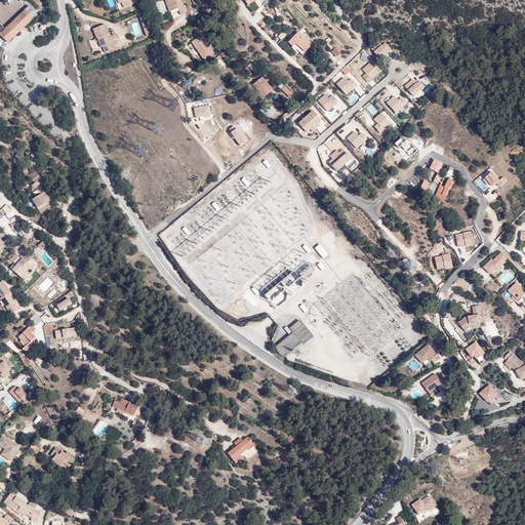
[(132,0),(131,0),(123,3),(125,8),(134,5),(132,0)]
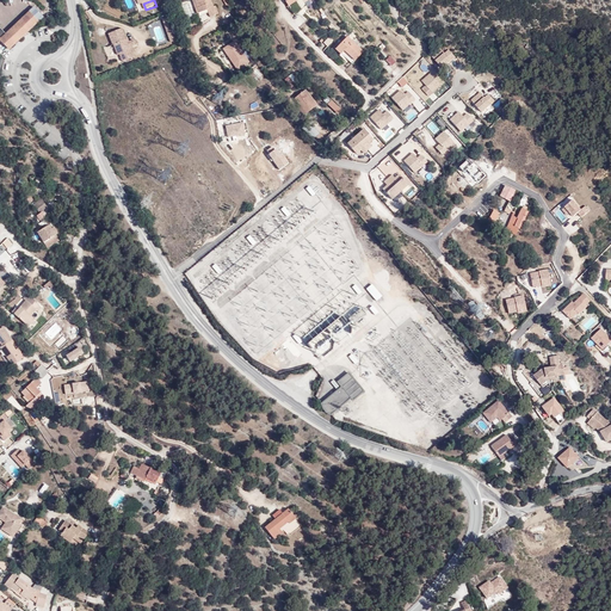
[(211,0),(196,0),(201,10),(198,11),(199,17),(210,13),(213,20),(221,18),(218,8),(216,10),(211,0)]
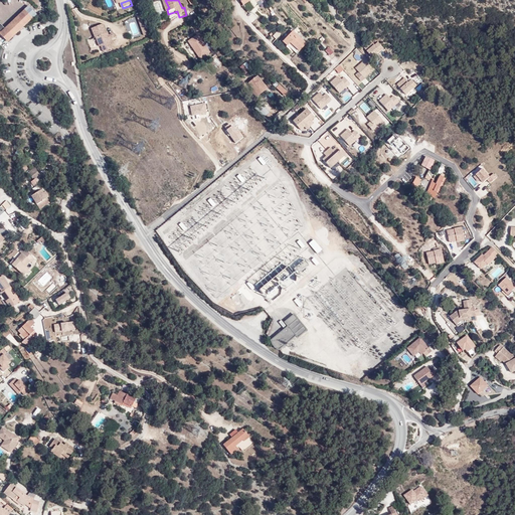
[(11,24),(19,33),(36,14),(28,6),(11,24)]
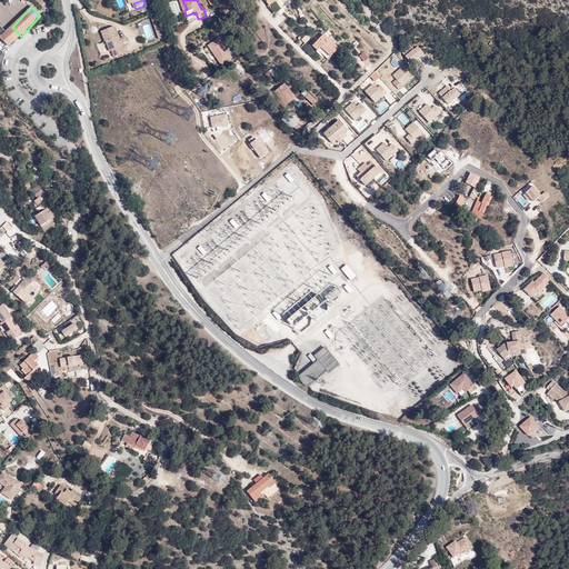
[(318,29),(321,26),(315,18),(311,21),(318,29)]
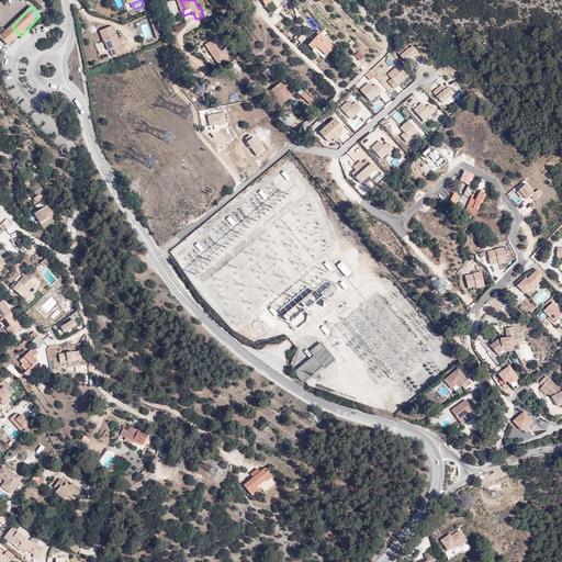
[(0,33),(11,45),(15,41),(7,32),(0,25),(0,33)]
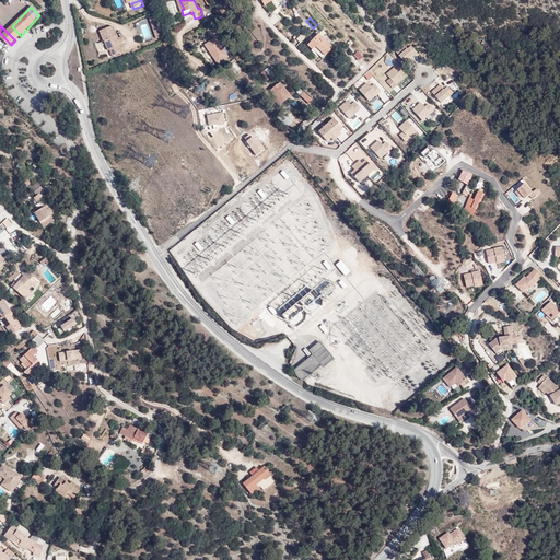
[(7,32),(16,39),(21,36),(12,26),(7,32)]
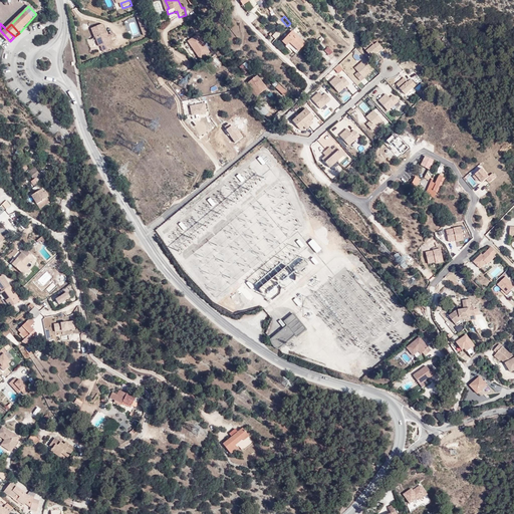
[(113,48),(109,39),(108,36),(107,33),(106,34),(102,25),(91,29),(95,38),(96,38),(97,37),(101,47),(103,52),(113,48)]
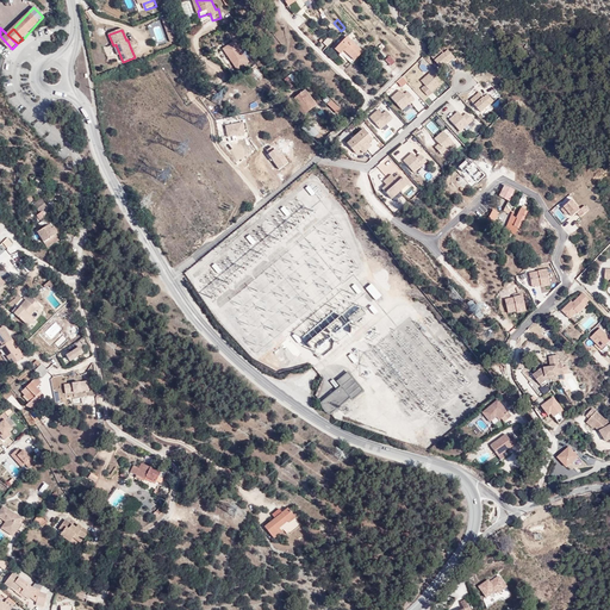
[(174,31),(168,32),(172,44),(178,42),(174,31)]
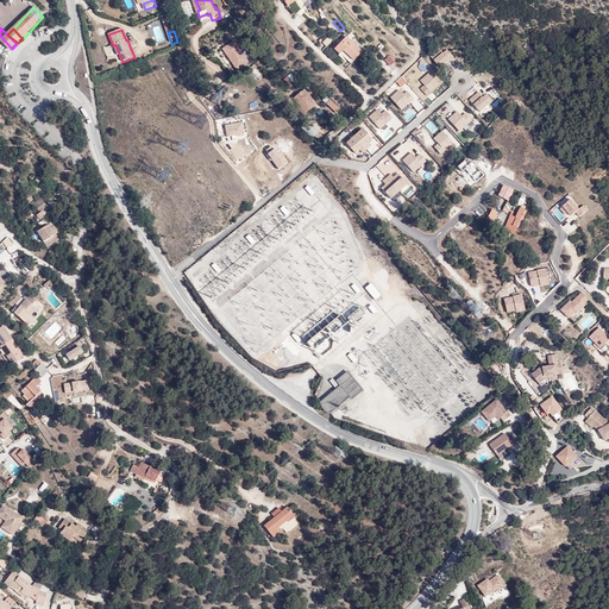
[(17,44),(18,43),(7,35),(17,44)]
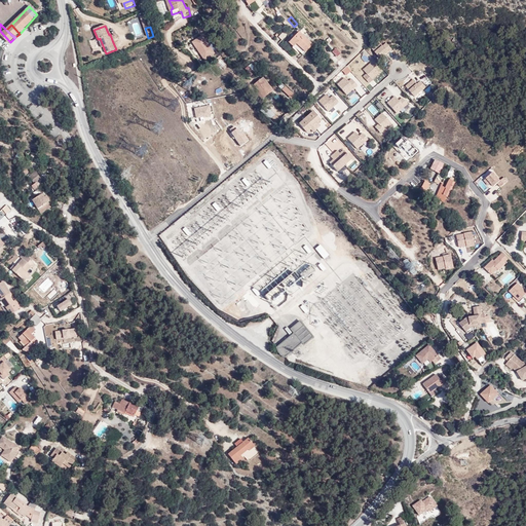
[(304,31),(294,41),(298,45),(297,46),(300,49),(301,47),(308,53),(317,43),(304,31)]
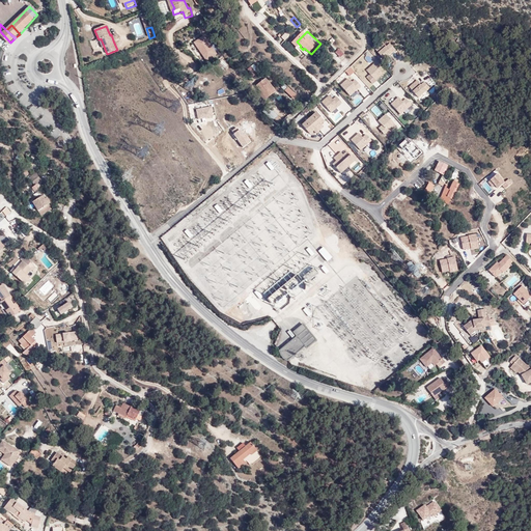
[(203,34),(192,42),(205,60),(217,53),(203,34)]
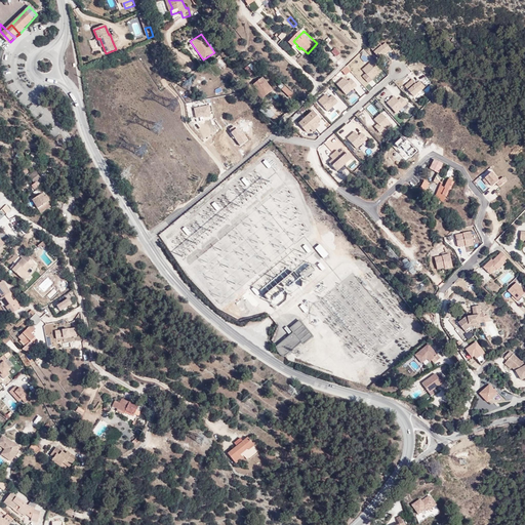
[(385,41),(373,51),(380,57),(391,48),(385,41)]
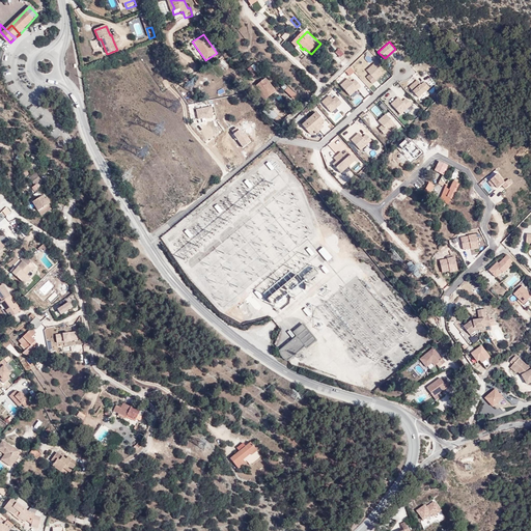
[(219,61),(224,67),(228,64),(223,58),(219,61)]
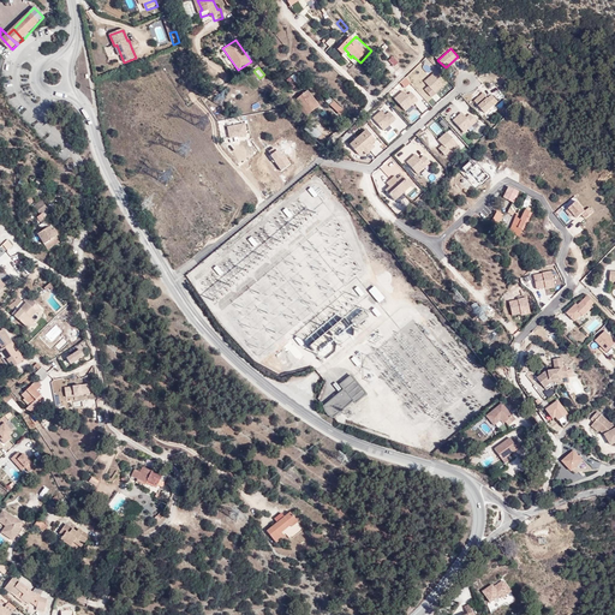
[(428,85),(424,89),(431,97),(445,84),(433,72),(424,81),(428,85)]
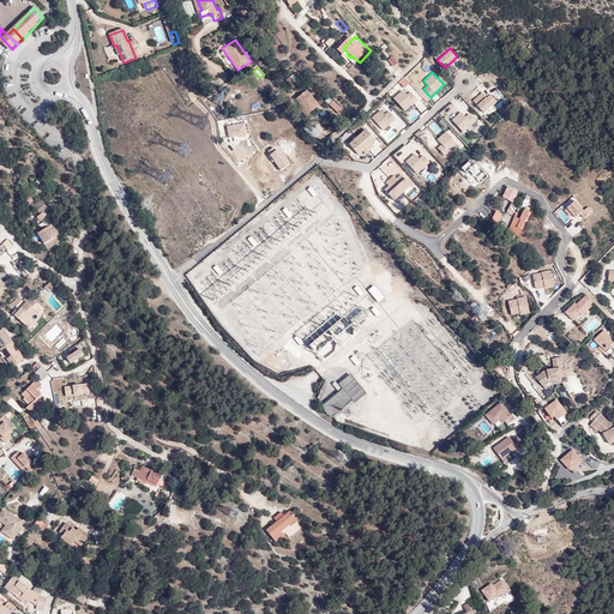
[(284,79),(289,88),(299,82),(293,73),(284,79)]
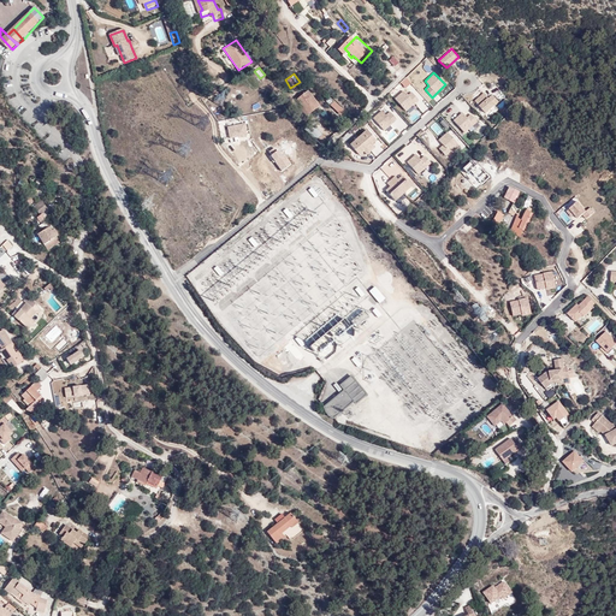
[(394,99),(407,111),(419,98),(406,86),(394,99)]
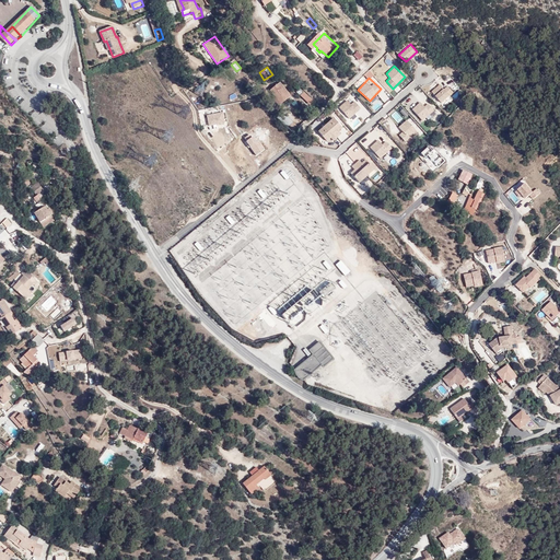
[(279,97),(284,104),(294,95),(282,83),(273,91),(279,97)]
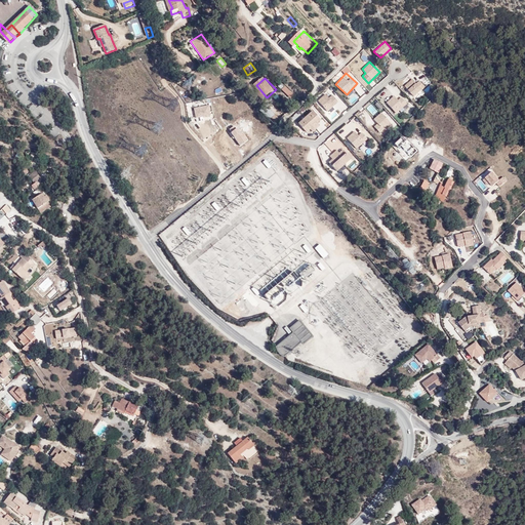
[(419,79),(416,82),(412,78),(404,86),(414,96),(426,85),(419,79)]
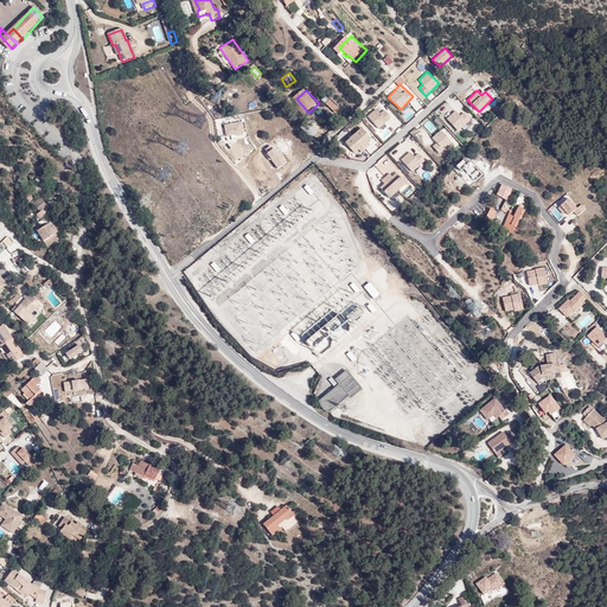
[(334,113),(339,109),(328,98),(325,102),(334,113)]
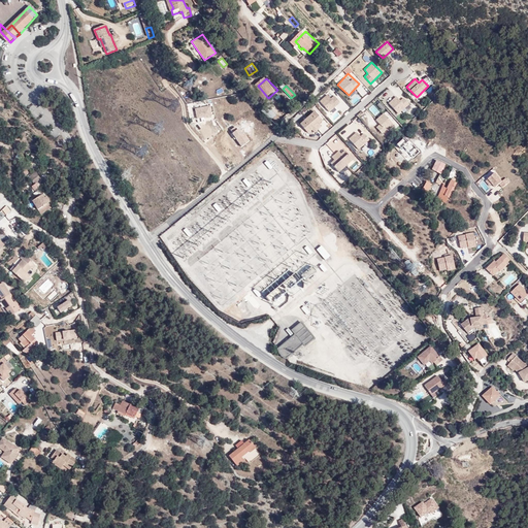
[(335,97),(338,94),(331,87),(319,101),(330,111),(339,100),(335,97)]
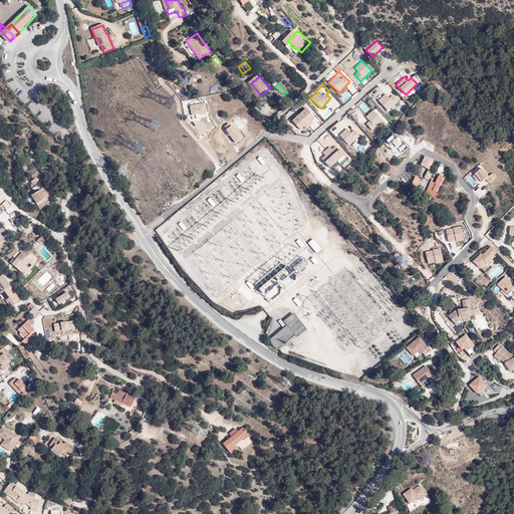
[(400,87),(397,90),(403,96),(405,94),(400,87)]
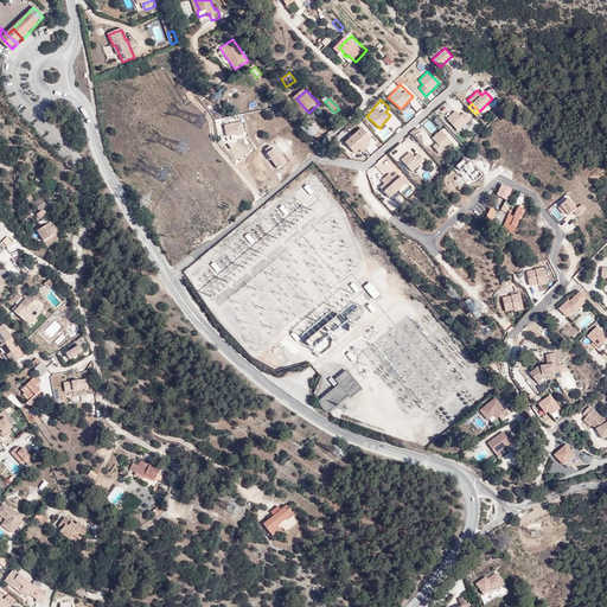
[(306,115),(308,113),(302,106),(299,108),(306,115)]
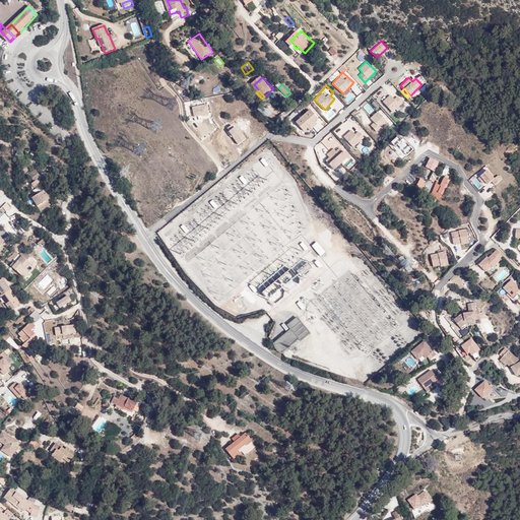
[(382,101),(392,113),(403,103),(397,95),(393,99),(389,94),(382,101)]
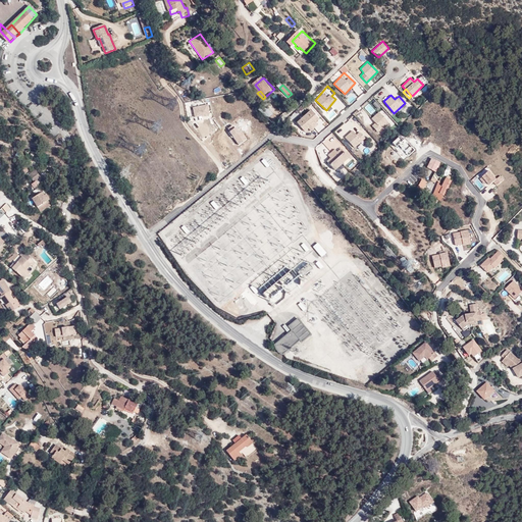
[(211,114),(209,103),(192,106),(194,116),(211,114)]
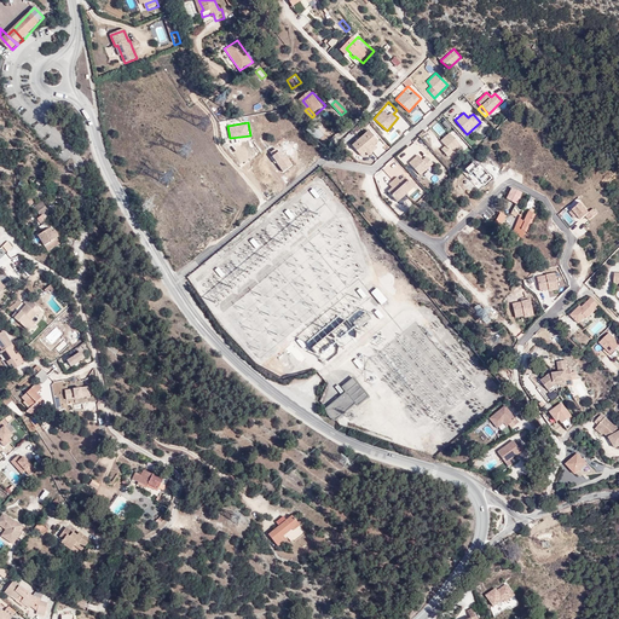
[(368,155),(376,148),(374,144),(380,140),(369,127),(351,143),(360,155),(365,151),(368,155)]
